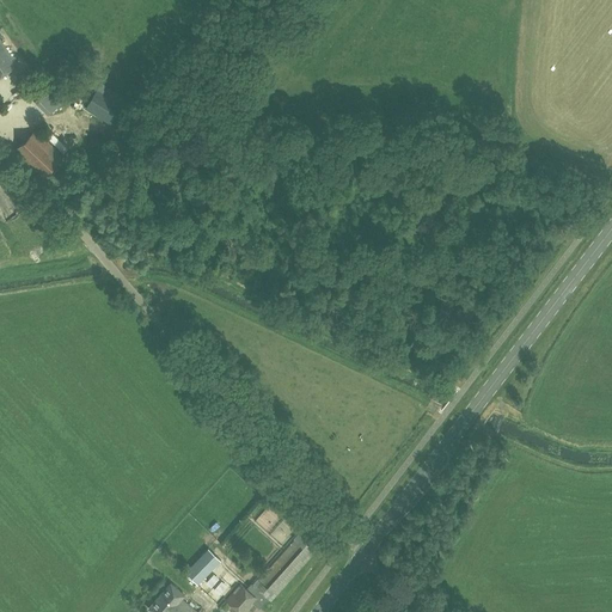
[(0,41),(0,75),(17,66),(0,41)]
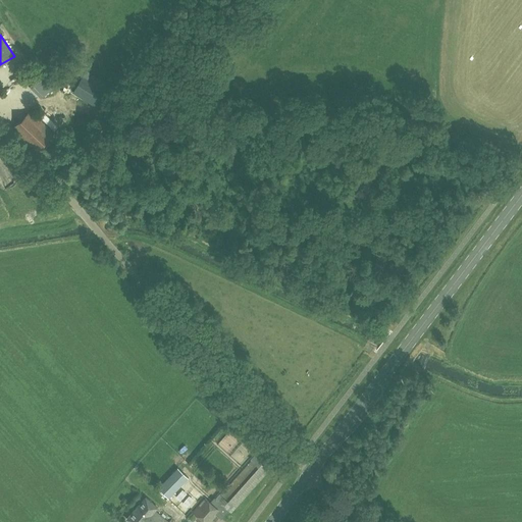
[(46,63),(36,73),(42,80),(53,69),(46,63)]
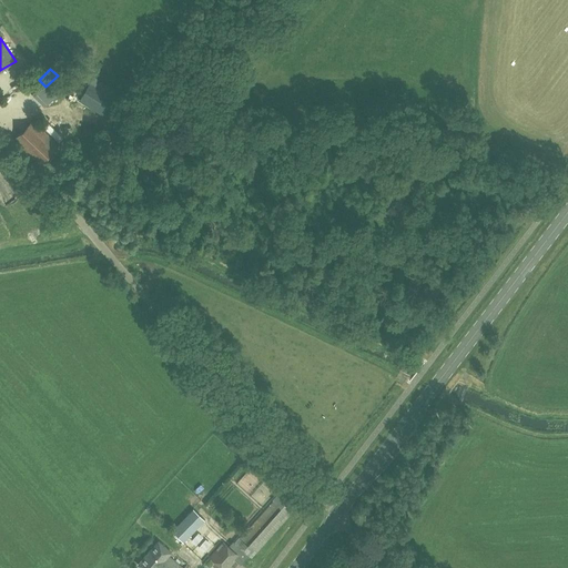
[(46,87),(39,80),(29,89),(34,97),(46,87)]
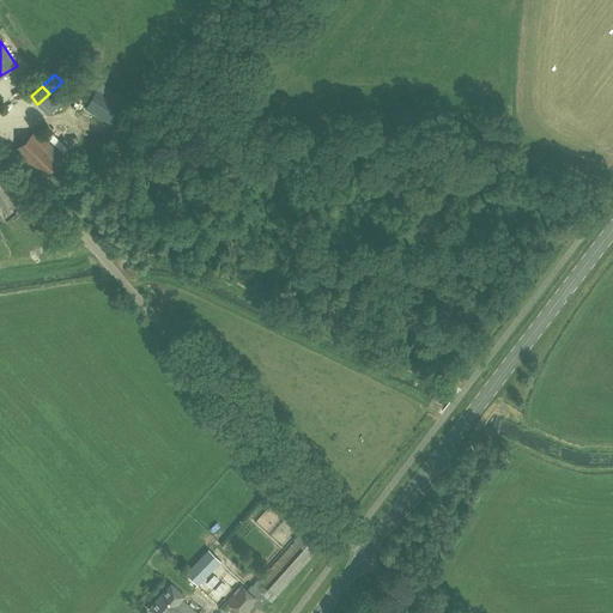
[(128,110),(97,91),(86,108),(116,128),(128,110)]
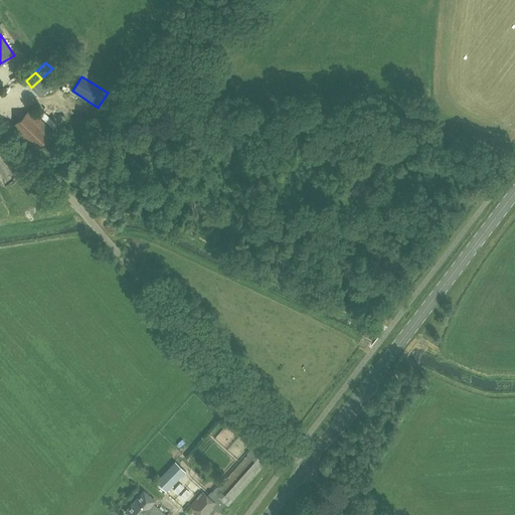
[(55,134),(29,109),(12,127),(38,151),(55,134)]
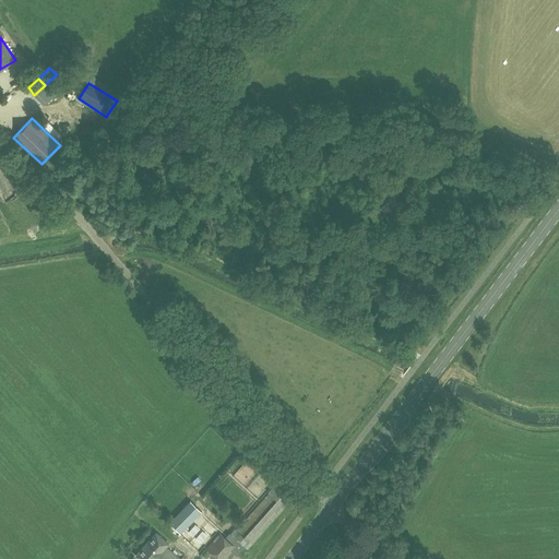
[(0,168),(0,187),(31,230),(40,223),(2,168),(0,168)]
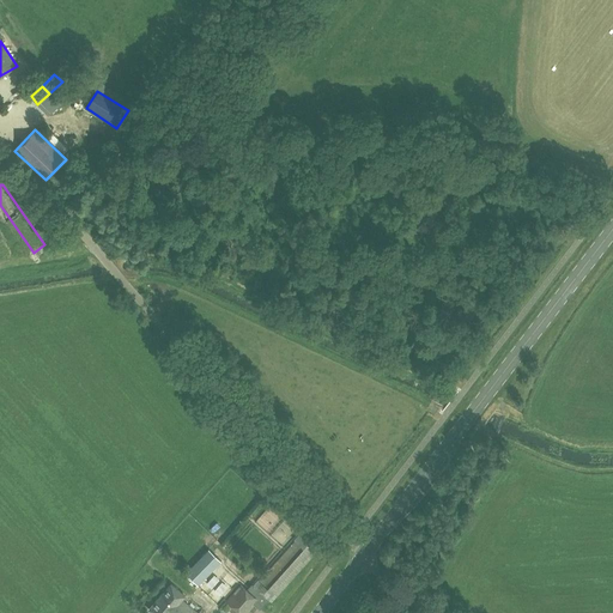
[(317,550),(298,534),(298,533),(252,586),(269,599),(271,601),(317,550)]
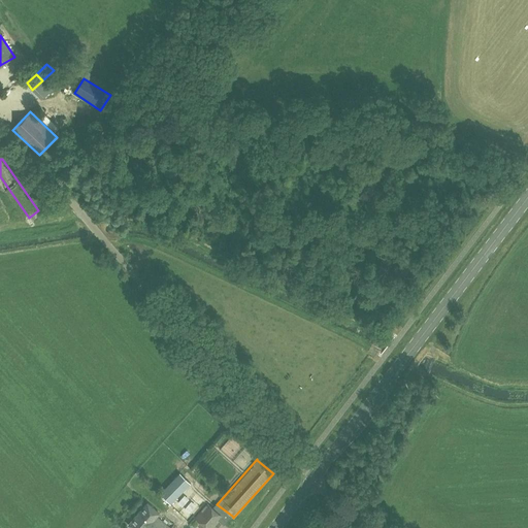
[(170,504),(191,484),(179,473),(160,494),(170,504)]
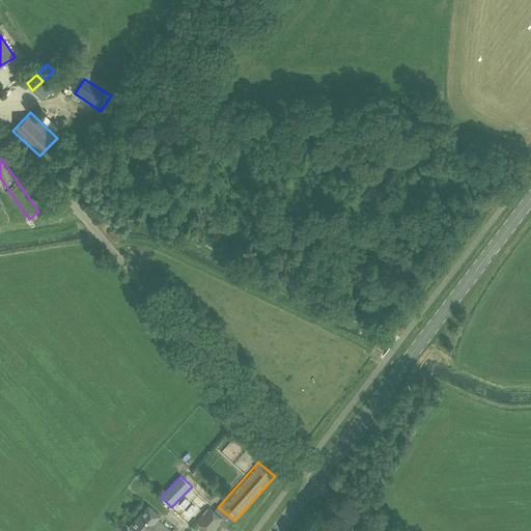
[(195,516),(207,500),(200,495),(188,510),(195,516)]
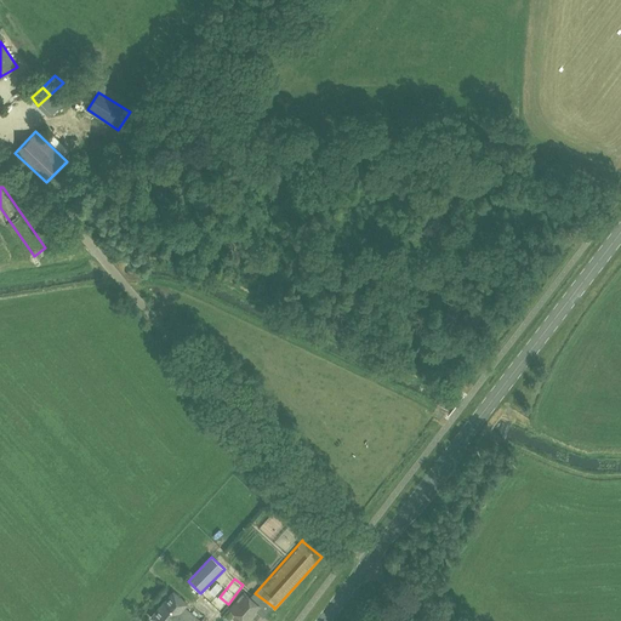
[(198,620),(183,608),(187,604),(172,592),(152,617),(155,620),(198,620)]
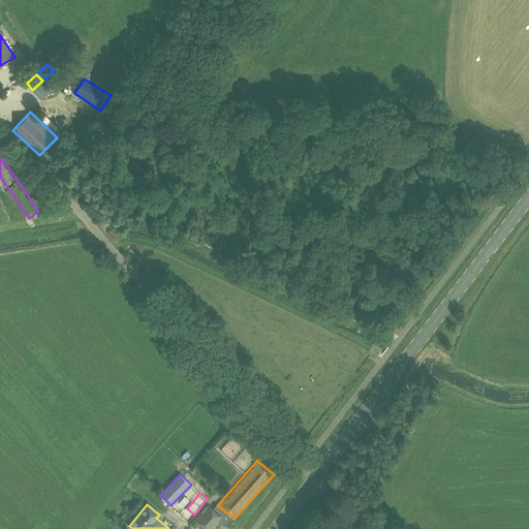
[(208,505),(195,520),(206,528),(214,528),(221,521),(225,525),(232,517),(217,505),(213,509),(208,505)]
